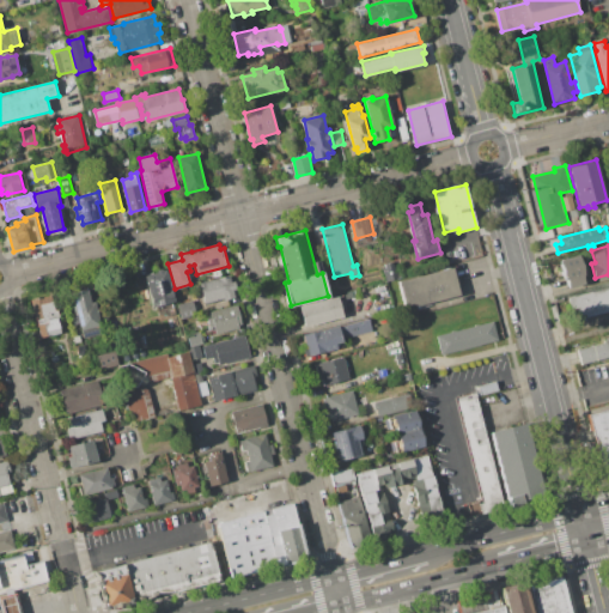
[(560,260),(579,255),(585,275),(583,275),(585,284),(570,287),(567,279),(565,280),(560,260)]
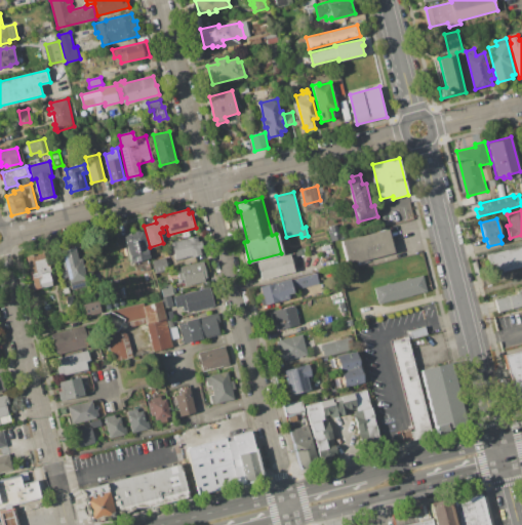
[(332,230),(331,226),(340,224),(345,238),(332,241),(330,231),(332,230)]
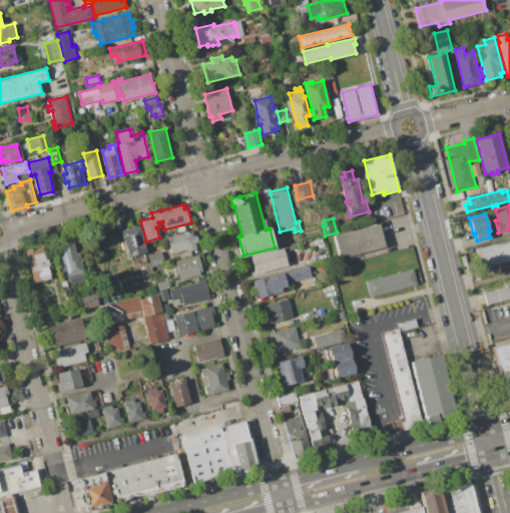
[(380,223),(386,246),(349,257),(349,254),(340,257),(335,235),(380,223)]
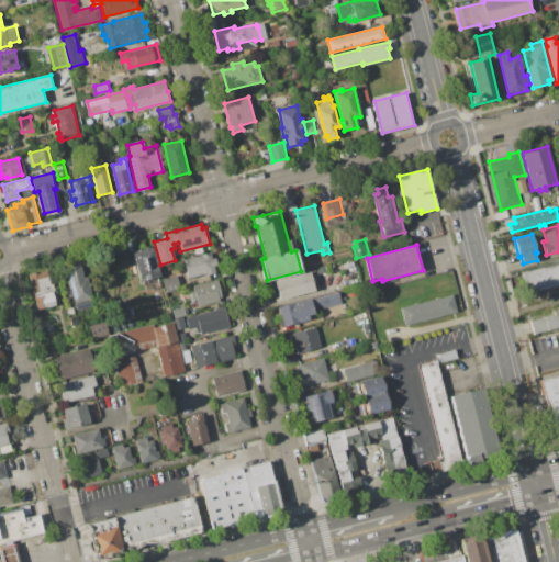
[(153,247),(160,276),(141,281),(133,253),(153,247)]
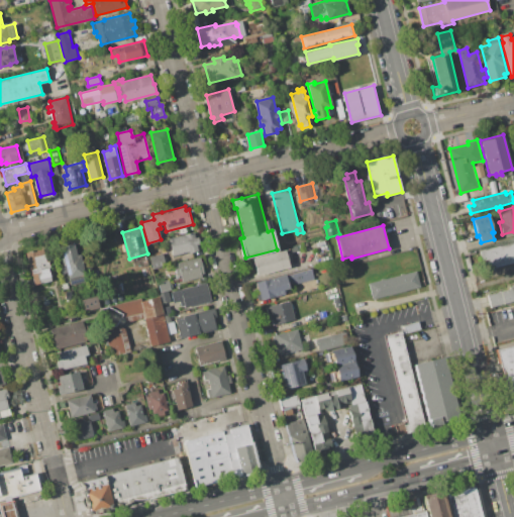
[(195,231),(196,237),(199,236),(201,243),(198,244),(199,250),(191,252),(190,251),(175,254),(170,237),(195,231)]
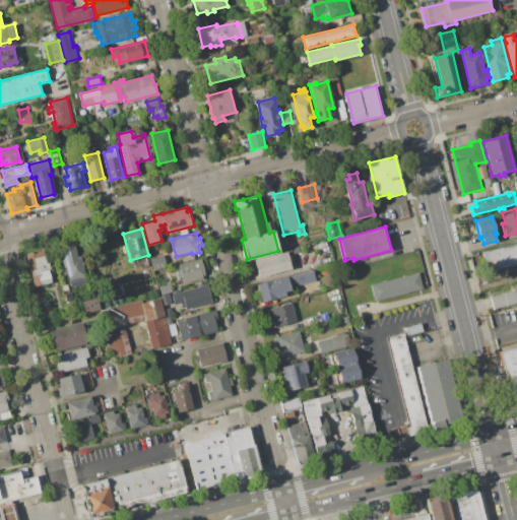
[(516,264),(500,269),(499,266),(490,268),(488,261),(486,262),(483,253),(516,244),(516,264)]
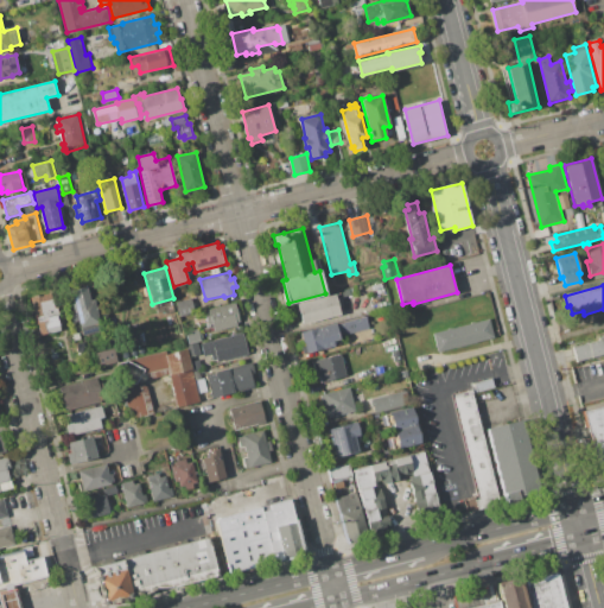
[(78,314),(78,312),(76,314),(74,304),(76,303),(72,291),(88,286),(91,301),(95,299),(103,331),(84,336),(80,321),(74,323),(71,316),(78,314)]
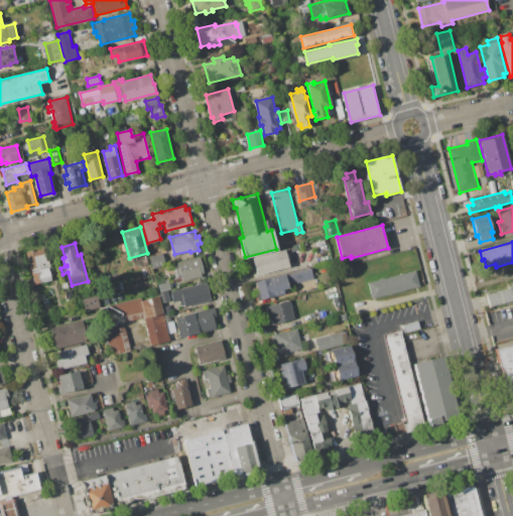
[(44,249),(47,261),(49,261),(51,268),(49,268),(52,280),(35,284),(28,253),(44,249)]
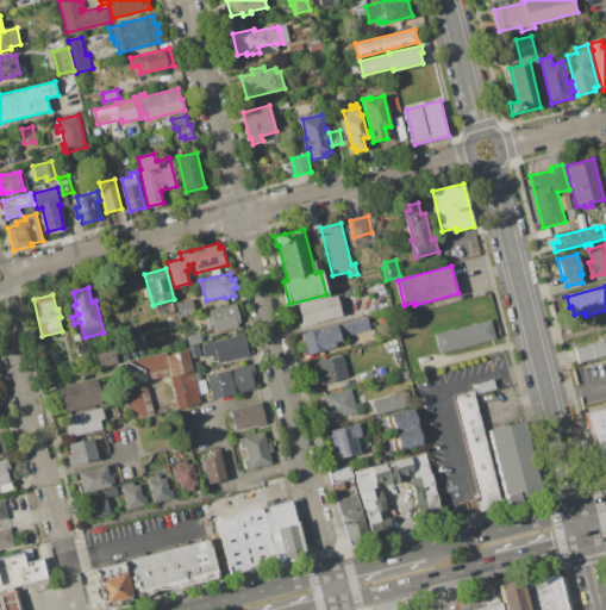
[(337,294),(342,315),(304,325),(299,304),(337,294)]
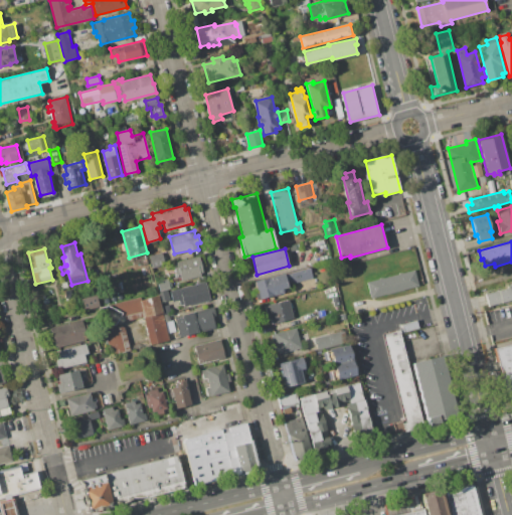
[(163,252),(166,265),(153,268),(150,255),(163,252)]
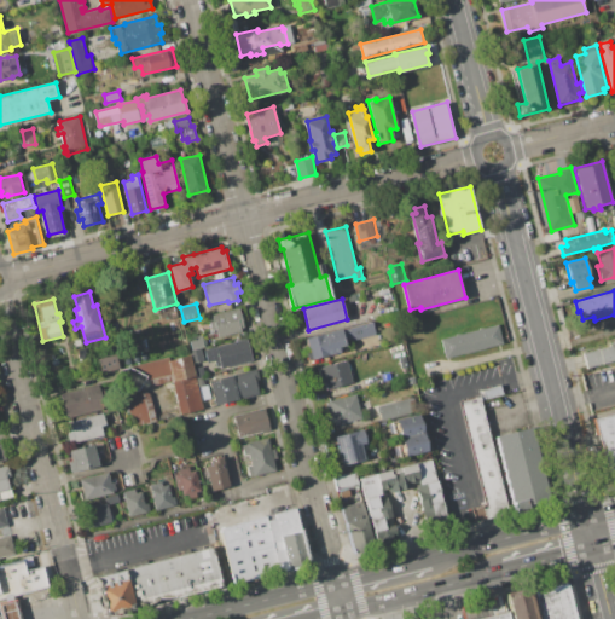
[(241,308),(245,328),(242,329),(243,331),(219,337),(218,330),(213,331),(209,316),(241,308)]
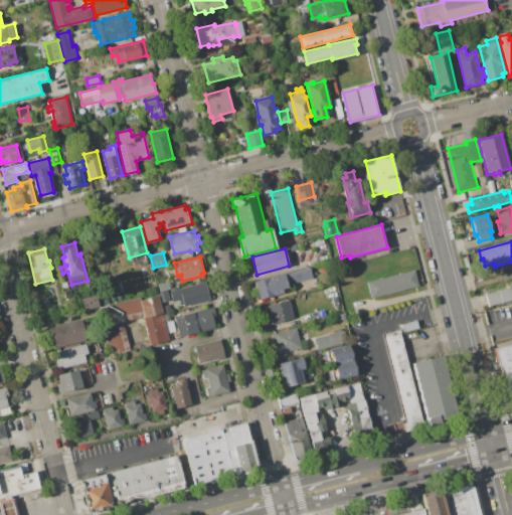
[(286,273),(286,274),(311,268),(314,278),(289,285),(289,287),(284,289),(285,293),(258,300),(256,293),(259,293),(256,281),(286,273)]
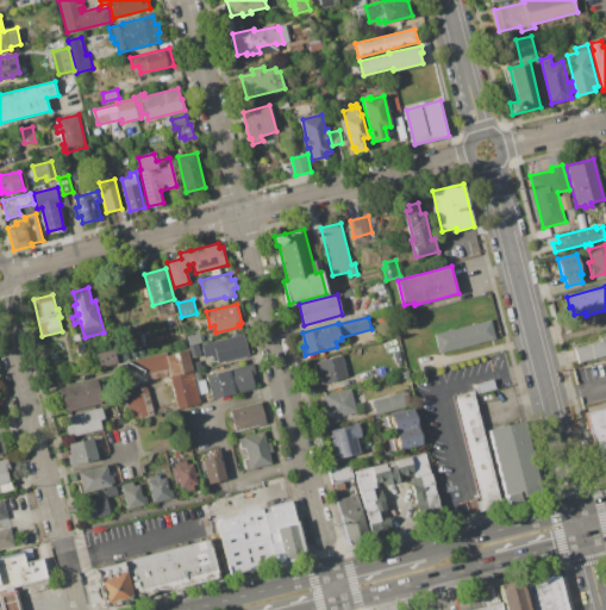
[(492,319),(497,338),(441,353),(436,334),(492,319)]
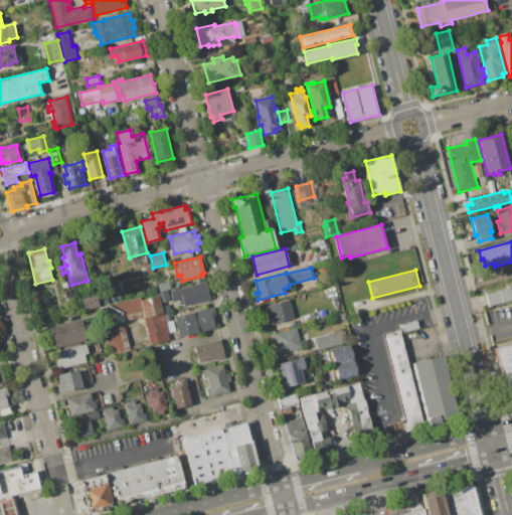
[(169,278),(171,288),(161,291),(158,281),(169,278)]
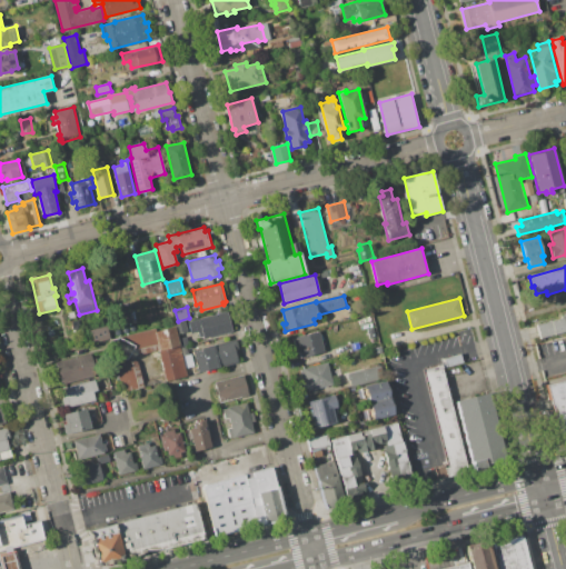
[(228,311),(234,330),(205,338),(204,336),(200,337),(199,331),(192,333),(189,321),(228,311)]
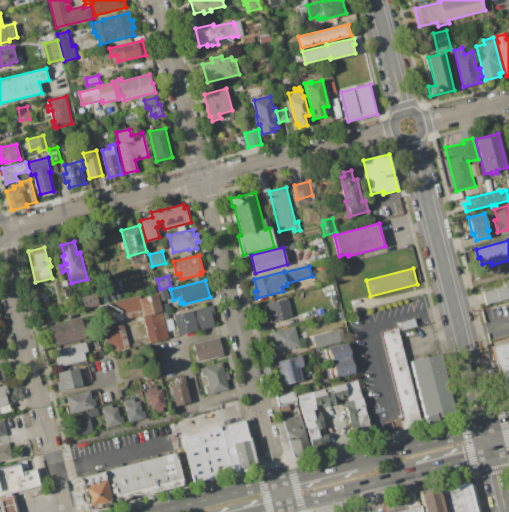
[(506,286),(506,284),(508,283),(508,298),(487,304),(484,292),(506,286)]
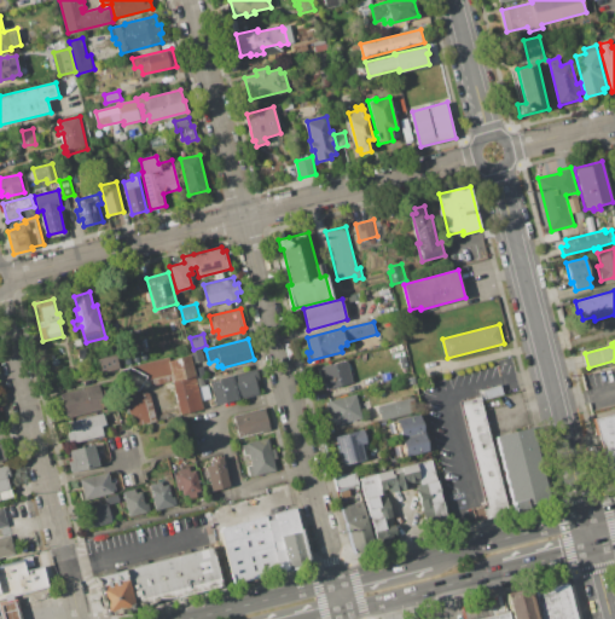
[(202,348),(206,360),(195,363),(192,354),(191,351),(202,348)]
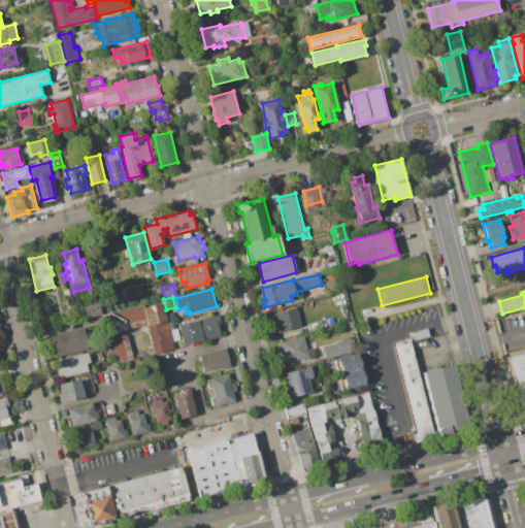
[(100,302),(104,314),(87,318),(84,306),(100,302)]
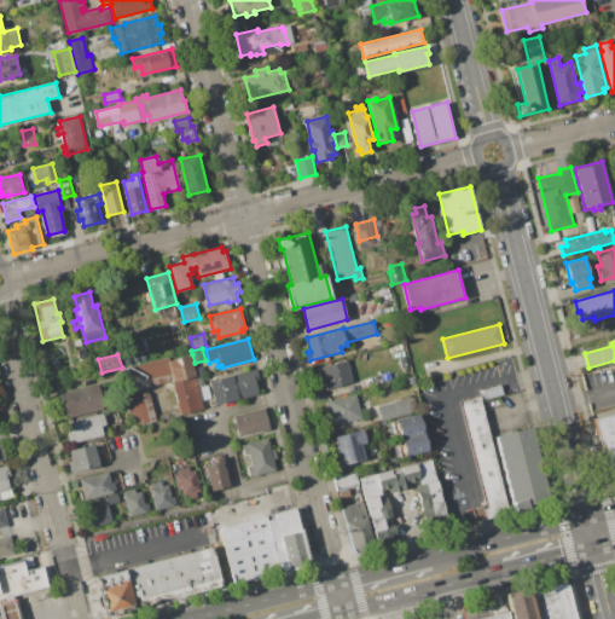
[(170,357),(172,359),(192,354),(195,363),(201,388),(199,389),(204,409),(190,412),(183,415),(174,381),(154,386),(148,376),(131,366),(170,357)]
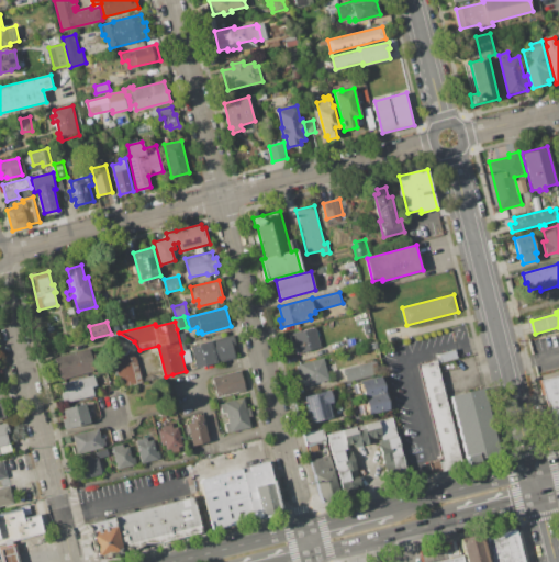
[(315,326),(321,347),(299,352),(297,346),(293,347),(290,334),(315,326)]
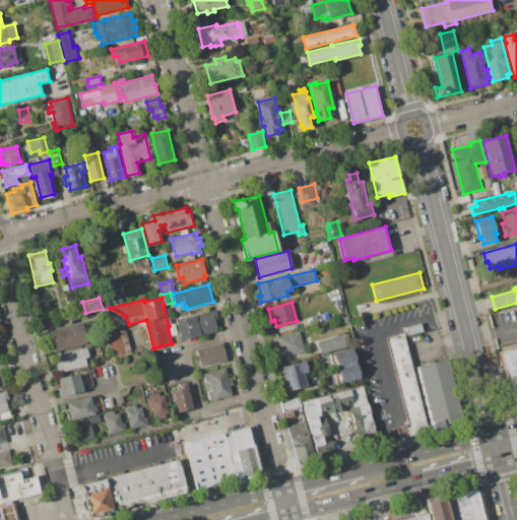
[(110,308),(124,316),(117,328),(104,321),(102,310),(110,308)]
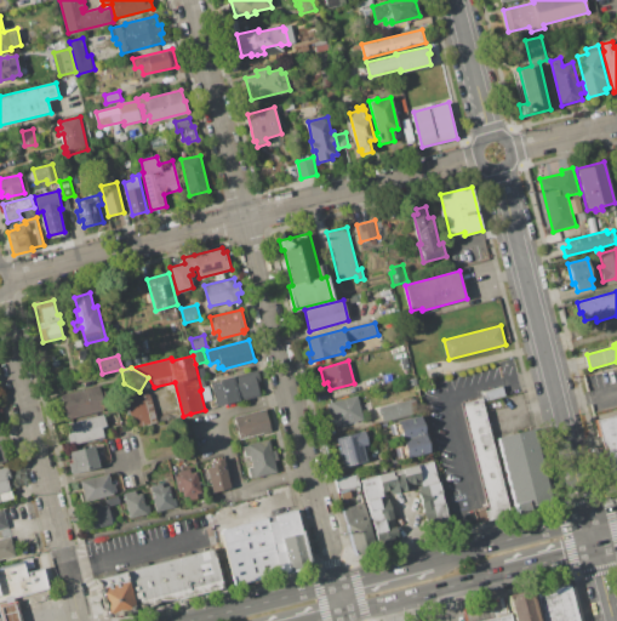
[(258,370),(262,380),(257,381),(261,396),(217,406),(211,382),(258,370)]
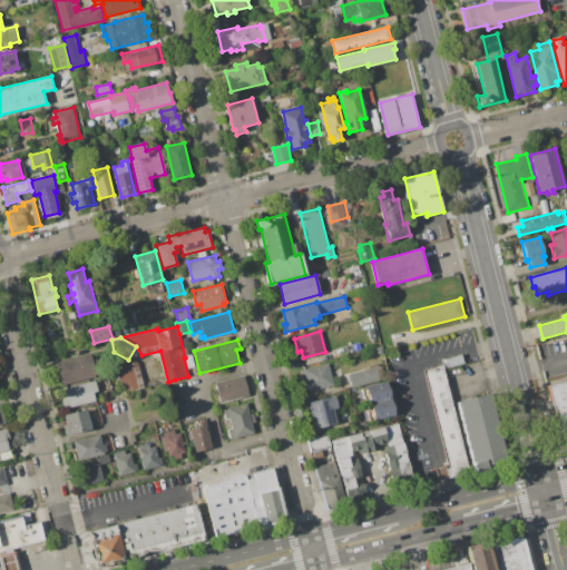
[(138,362),(146,387),(124,393),(114,352),(128,360),(138,362)]
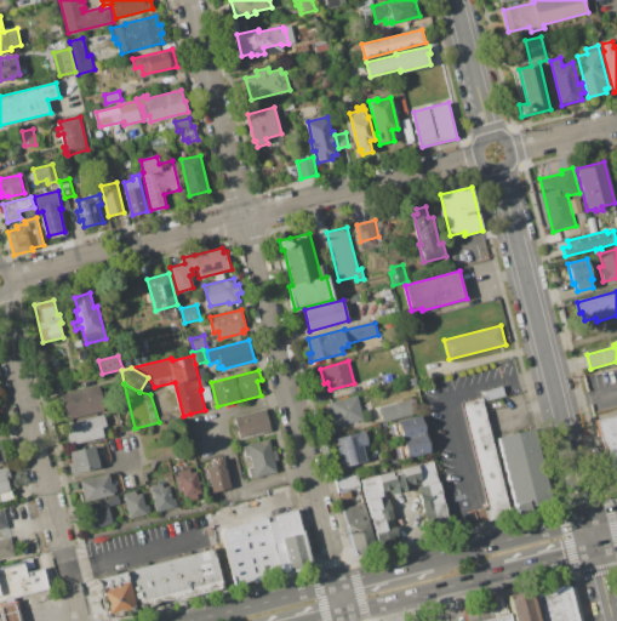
[(100,385),(106,409),(68,419),(62,394),(100,385)]
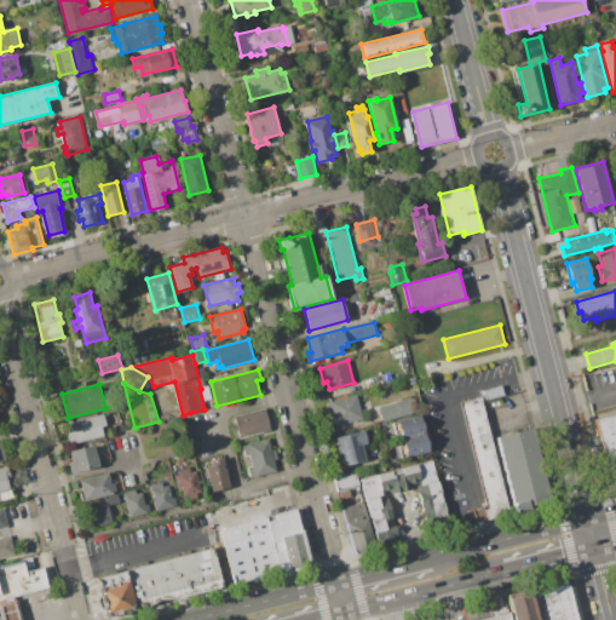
[(358,395),(364,419),(337,425),(335,419),(332,419),(328,402),(358,395)]
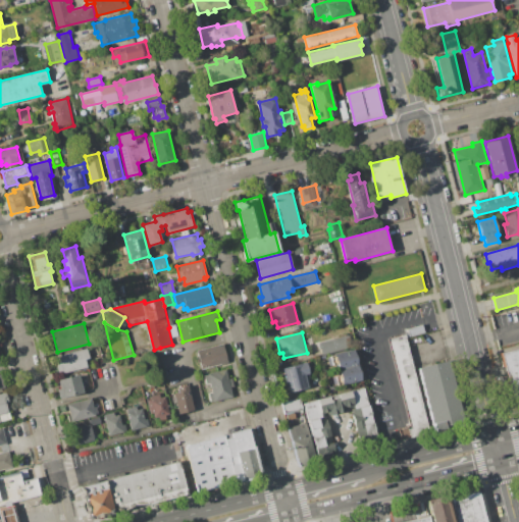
[(349,335),(352,348),(324,355),(321,343),(349,335)]
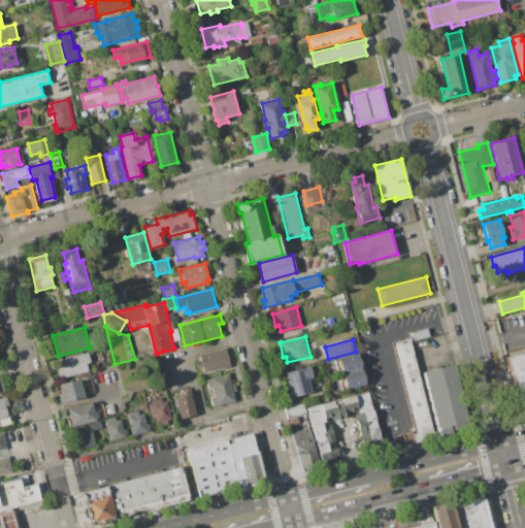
[(398,343),(415,339),(440,437),(409,444),(407,434),(421,431),(398,343)]
